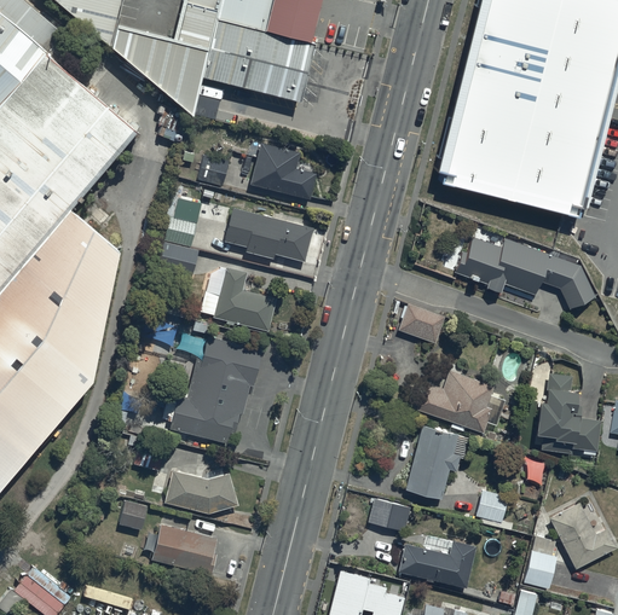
[(51,0),(188,116),(201,80),(294,103),(316,0),(183,0),(174,39),(120,24),(125,0),(51,0)]
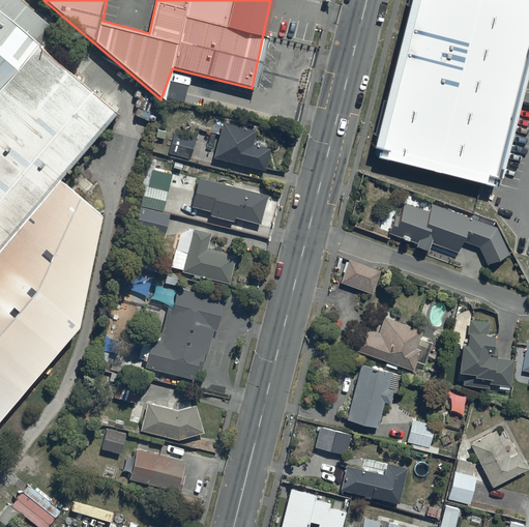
[(528,0),(410,0),(374,157),(495,185),(528,36),(528,0)]
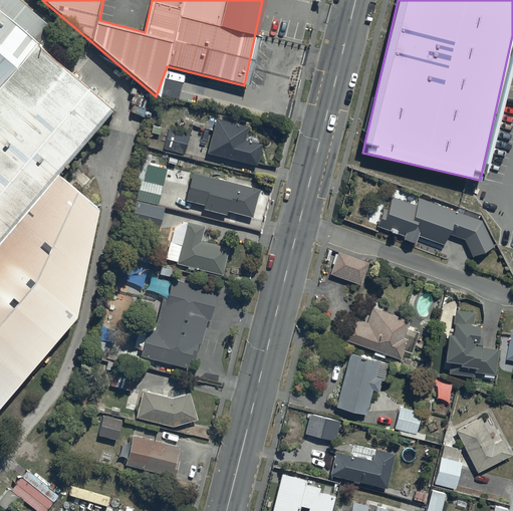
[(0,7),(0,396),(76,309),(96,199),(56,166),(110,101),(0,7)]
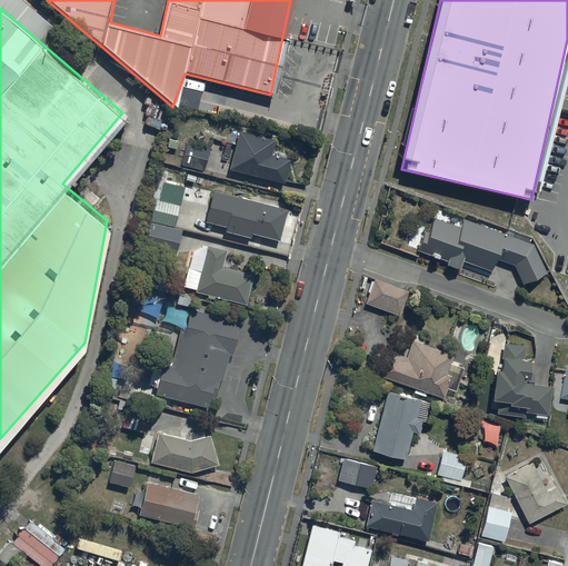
[(276,146),(239,137),(230,176),(286,189),(291,166),(272,161),(276,146)]
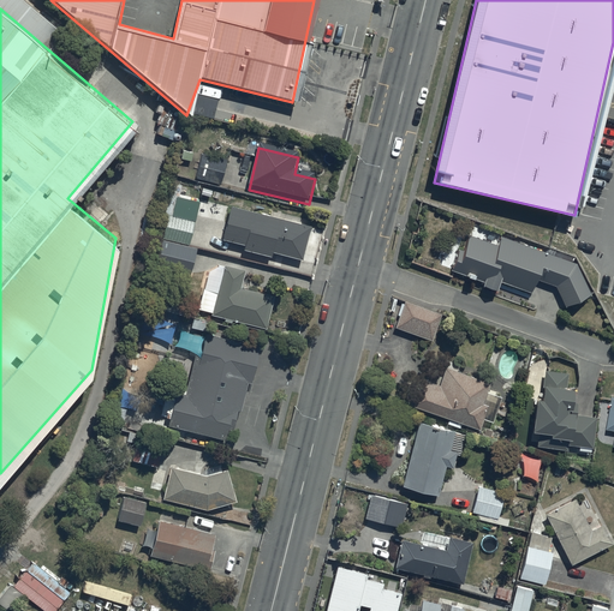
[(221,191),(227,165),(202,159),(196,185),(221,191)]
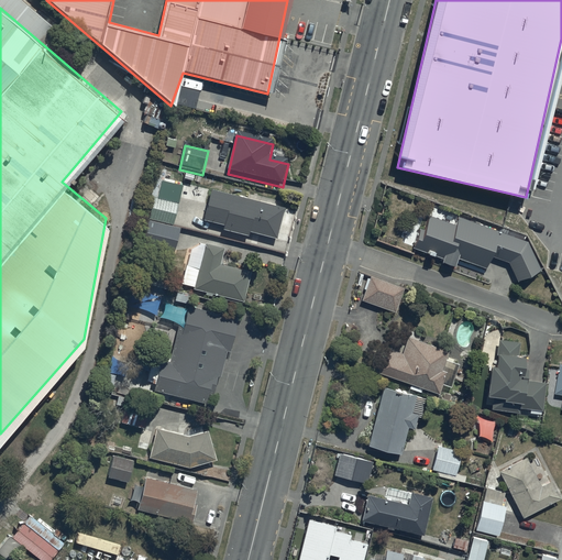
[(285,212),(210,195),(204,224),(224,230),(223,235),(248,241),(249,237),(278,244),(285,212)]
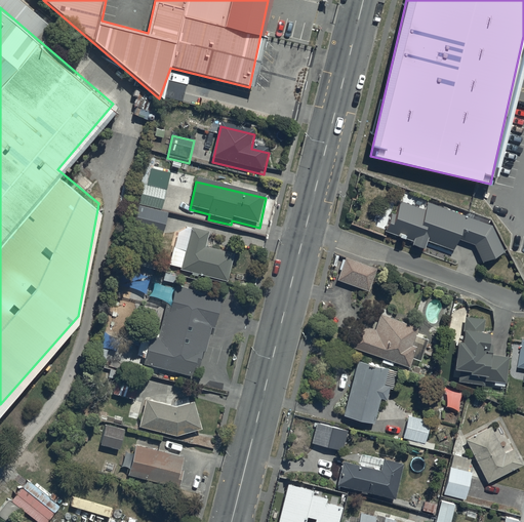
[(138,209),(162,214),(167,193),(144,188),(138,209)]
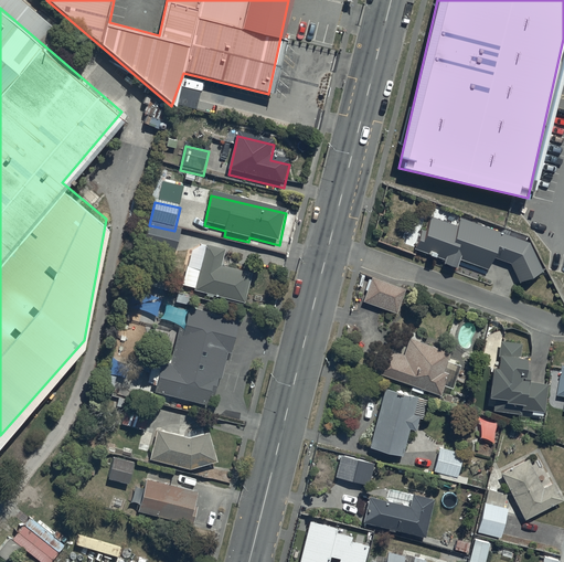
[(447,221),(432,216),(427,231),(423,229),(416,248),(446,260),(446,261),(459,266),(461,258),(490,268),(493,257),(511,264),(521,283),(544,271),(530,242),(461,218),(458,225),(455,225),(457,220),(448,216),(447,221)]
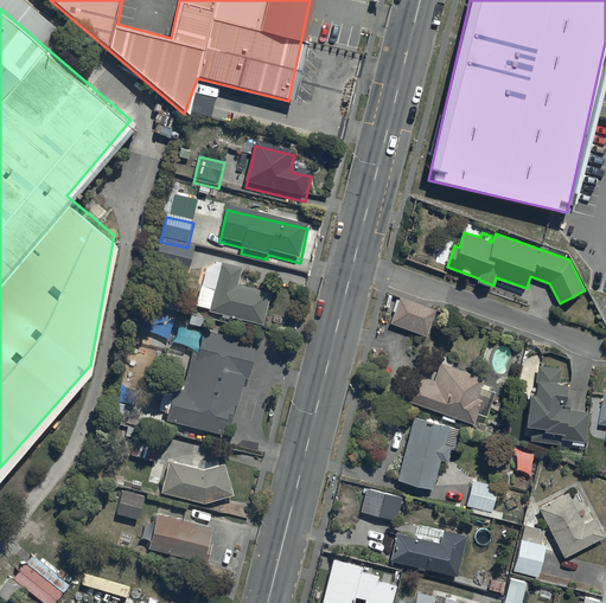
[(187,248),(160,242),(157,241),(151,268),(190,277),(196,250),(187,248)]
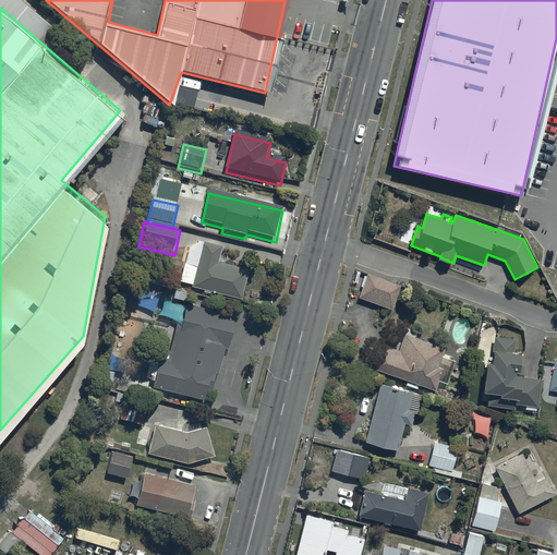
[(180,287),(194,290),(193,291),(242,303),(249,275),(219,268),(222,251),(204,246),(203,250),(189,252),(180,287)]
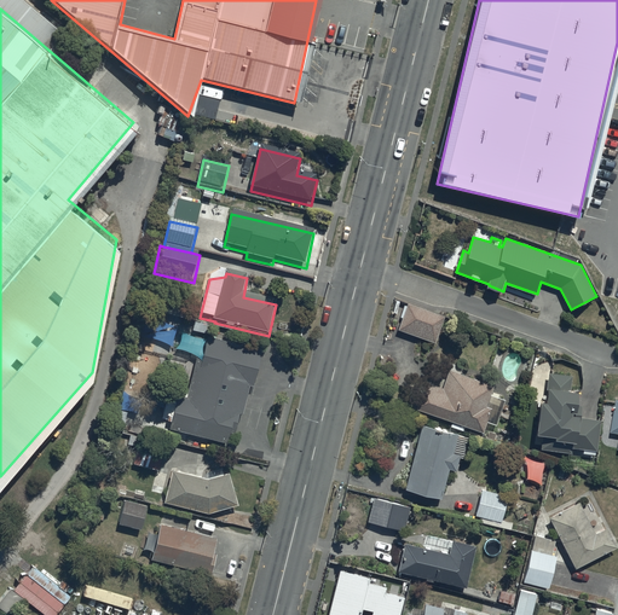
[(445,317),(408,303),(399,331),(437,343),(445,317)]
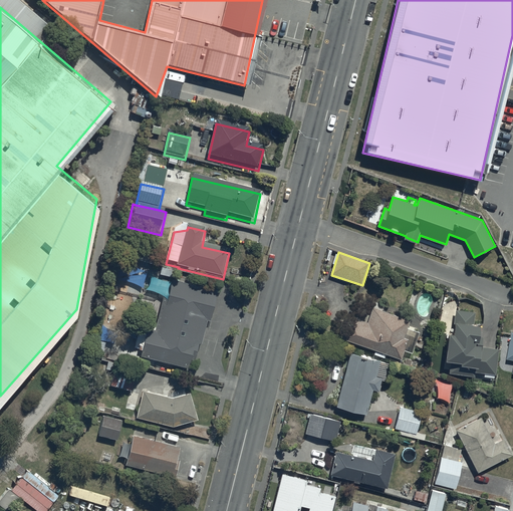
[(218,296),(172,284),(167,305),(164,304),(158,330),(149,328),(148,334),(140,332),(135,353),(142,355),(141,362),(189,373),(191,364),(195,365),(199,349),(202,350),(208,326),(211,326),(218,296)]
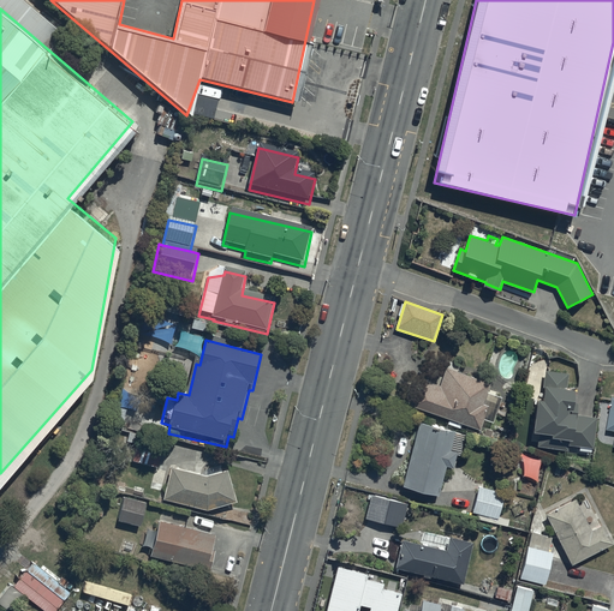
[(421,377),(411,405),(481,430),(484,418),(495,421),(504,397),(488,391),(492,383),(447,367),(441,384),(421,377)]
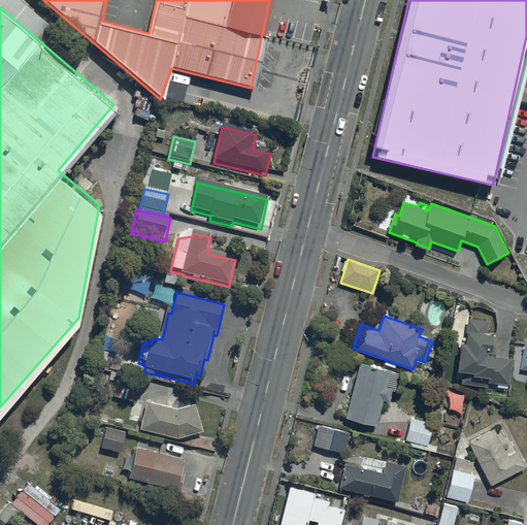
[(489,320),(468,318),(466,339),(461,338),(459,366),(464,367),(462,384),(489,386),(489,382),(498,383),(498,388),(508,389),(508,385),(509,385),(512,358),(496,357),(497,347),(493,347),(494,330),(488,329),(489,320)]
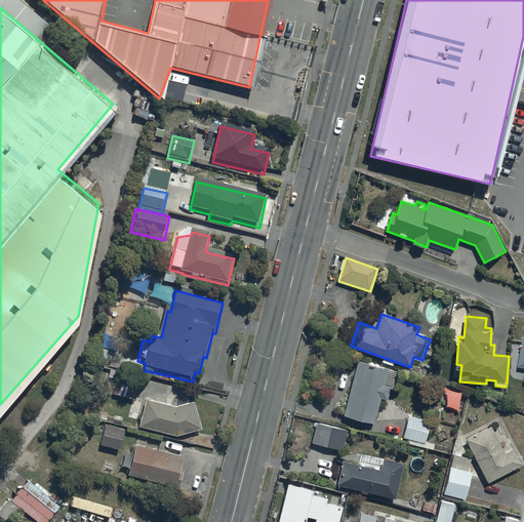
[(389,369),(390,368),(359,360),(345,414),(375,423),(383,397),(388,399),(391,388),(395,389),(399,371),(389,369)]
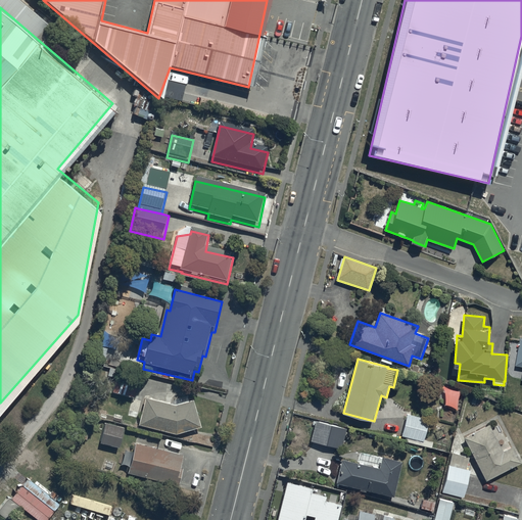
[(113,396),(134,403),(140,381),(120,376),(113,396)]
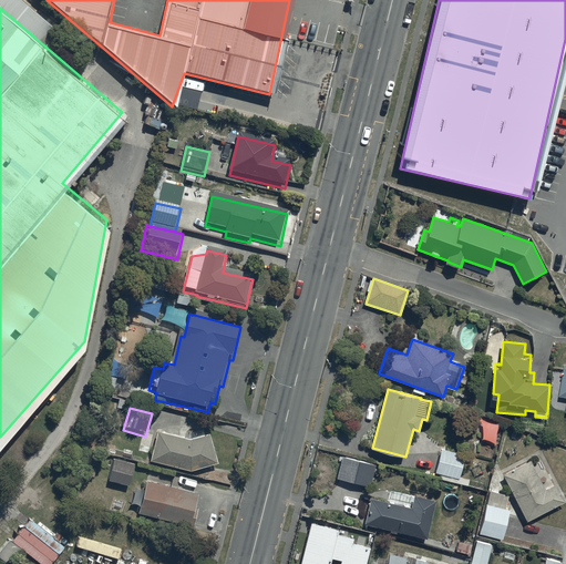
[(189,445),(158,438),(150,468),(191,478),(218,470),(211,440),(189,445)]
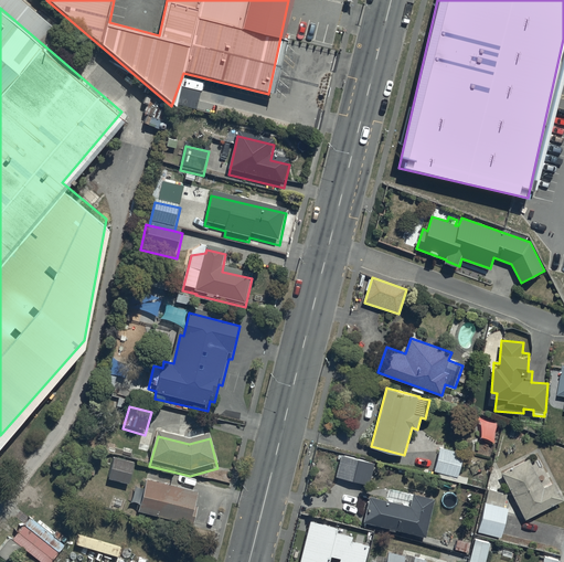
[(465,454),(442,447),(435,470),(439,472),(438,477),(468,485),(469,478),(459,476),(465,454)]
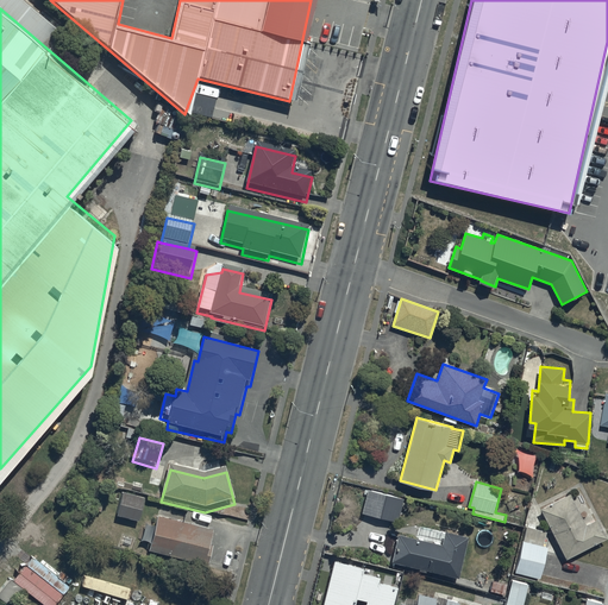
[(369,489),(363,514),(400,522),(406,498),(369,489)]
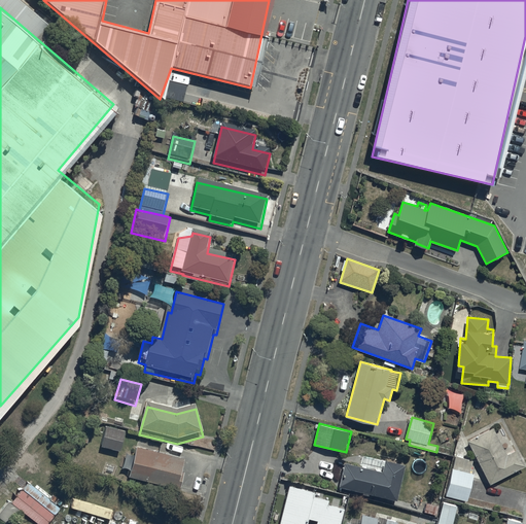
[(494,427),(468,440),(491,485),(525,467),(525,464),(518,449),(507,453),(494,427)]
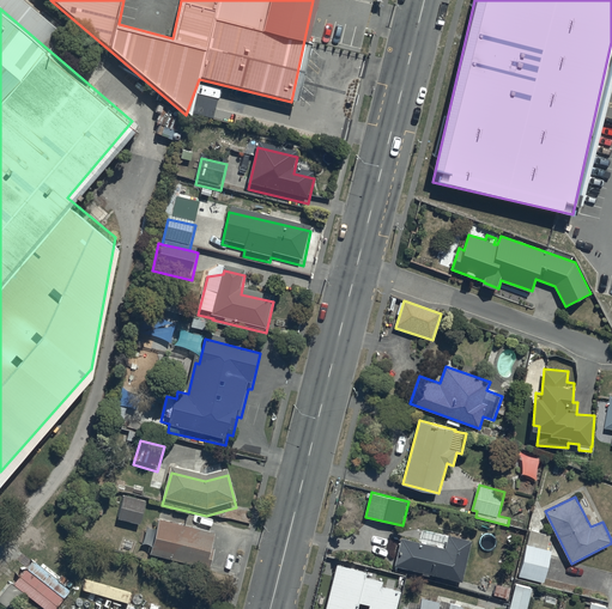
[(146,506),(123,501),(117,524),(140,530),(146,506)]
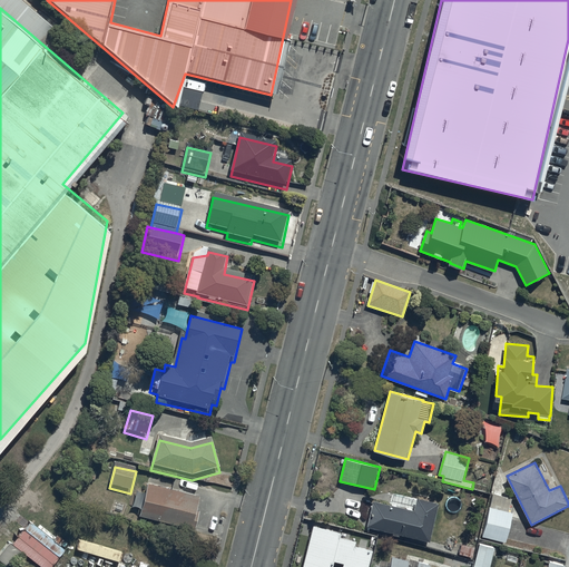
[(200,501),(148,489),(139,524),(194,537),(199,516),(197,516),(200,501)]
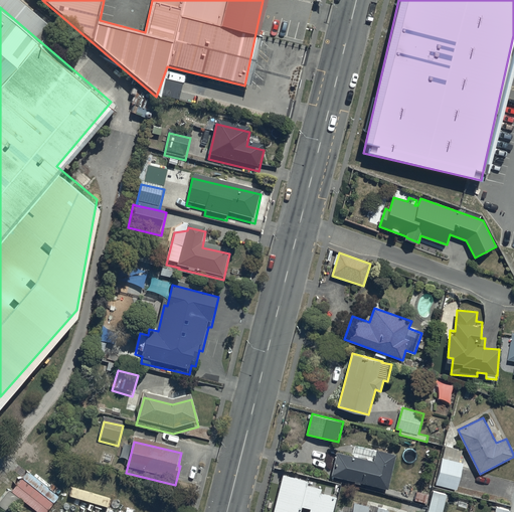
[(447,445),(436,484),(457,489),(464,462),(460,461),(463,450),(447,445)]
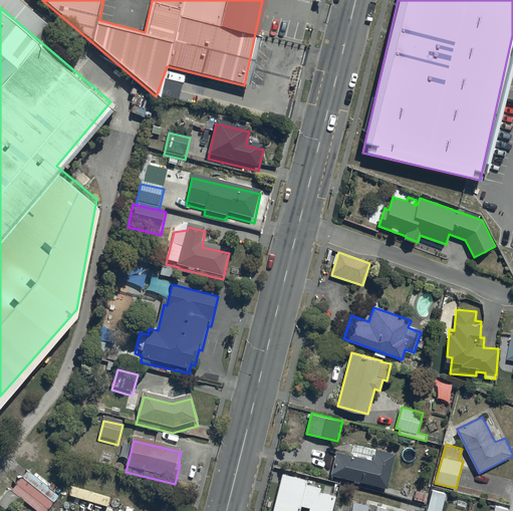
[(389,487),(396,452),(375,448),(373,459),(335,451),(330,474),(389,487)]
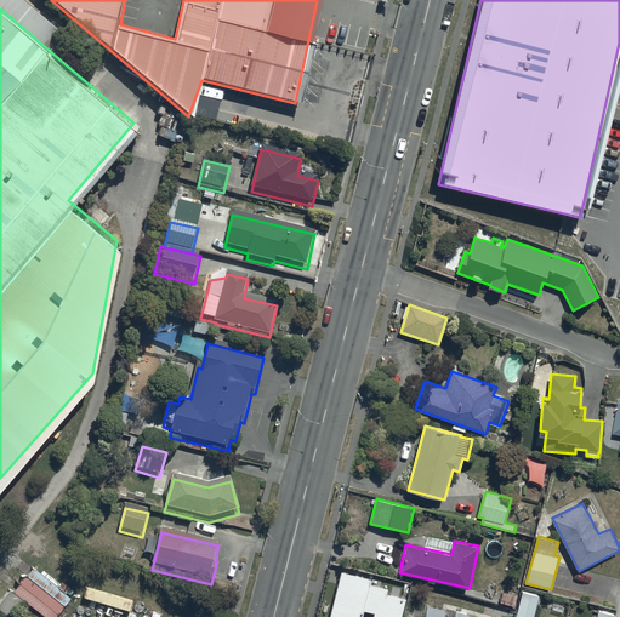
[(370,582),(371,576),(341,569),(330,616),(360,616),(363,607),(374,610),(373,616),(400,616),(405,595),(387,592),(388,586),(370,582)]
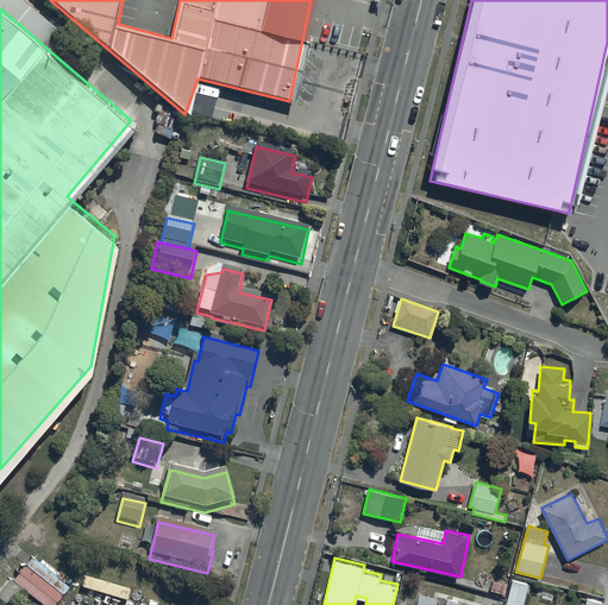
[(511,586),(508,599),(506,604),(524,604),(530,583),(513,579),(511,586)]
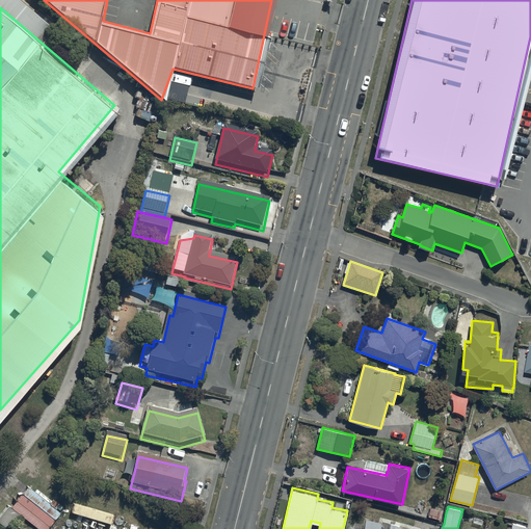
[(444,524),(446,512),(431,508),(428,520),(444,524)]
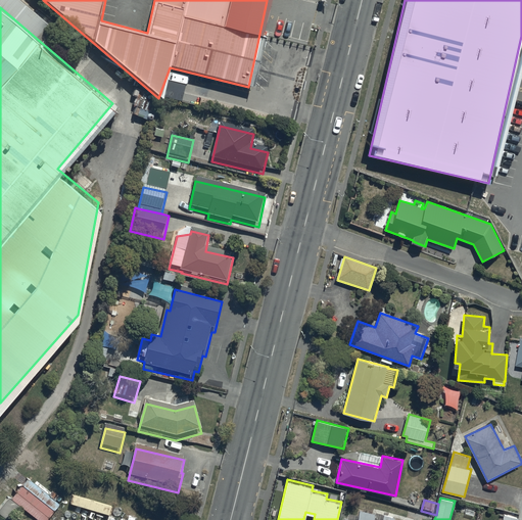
[(395,519),(395,517),(384,514),(383,519),(375,519),(376,514),(360,510),(358,519),(352,519),(346,518),(346,519),(395,519)]
